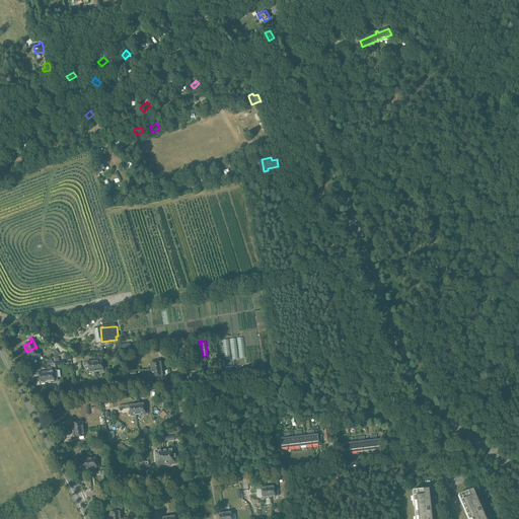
[(40,354),(36,347),(26,352),(30,359),(31,361),(34,360),(33,357),(40,354)]
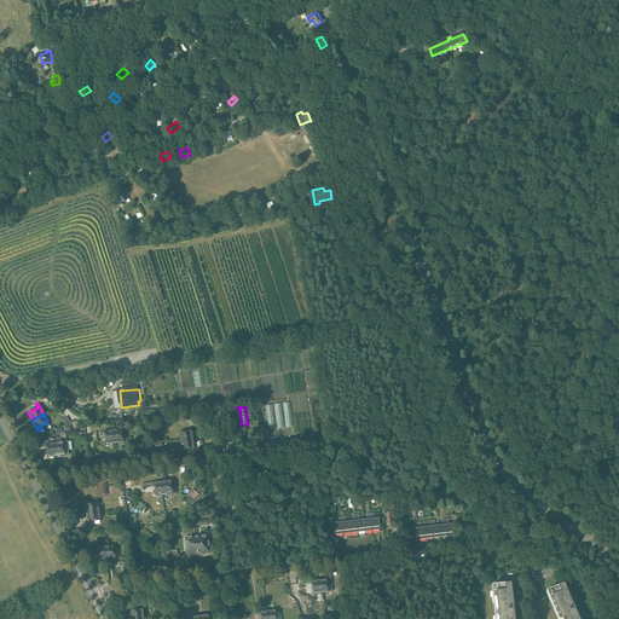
[(114,431),(115,444),(123,443),(123,444),(128,444),(127,438),(123,439),(121,426),(115,427),(116,431),(114,431)]
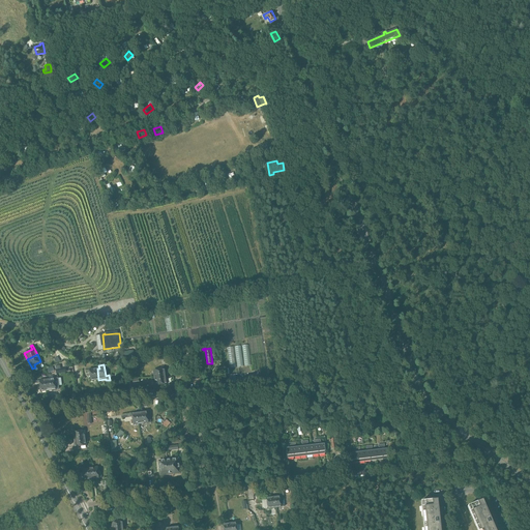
[(154,378),(166,377),(164,366),(160,366),(162,370),(153,371),(154,378)]
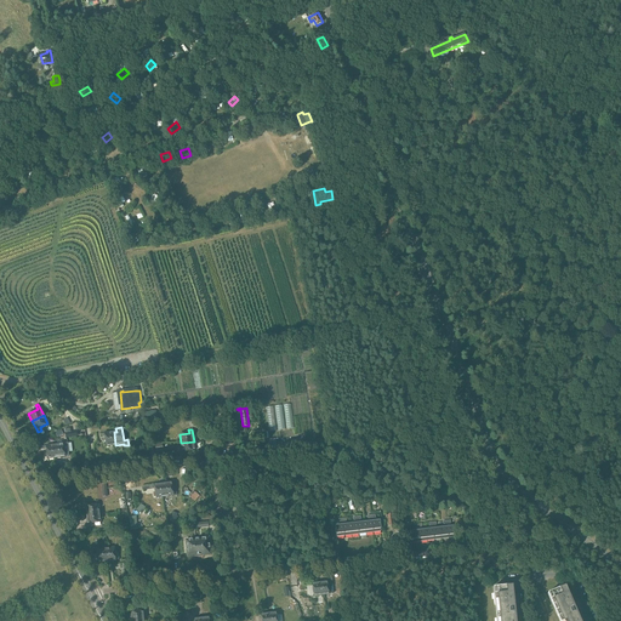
[(115,445),(114,432),(101,433),(102,436),(106,436),(107,446),(115,445)]
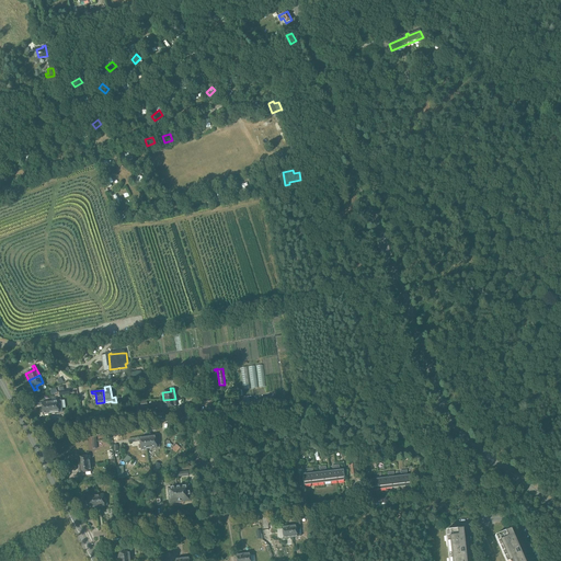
[(176,407),(175,399),(163,400),(164,411),(168,411),(167,408),(176,407)]
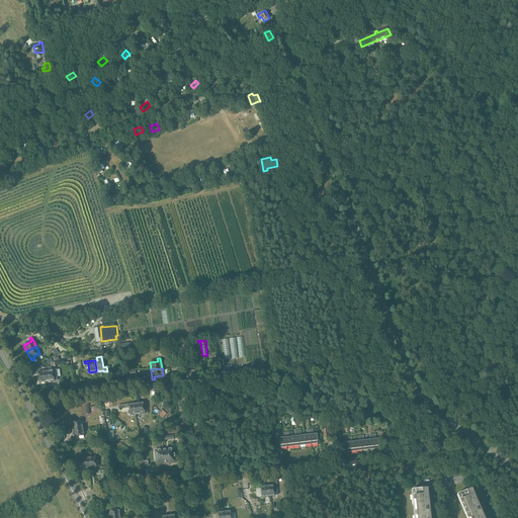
[(56,369),(54,370),(53,369),(46,370),(48,381),(55,380),(58,380),(56,369)]
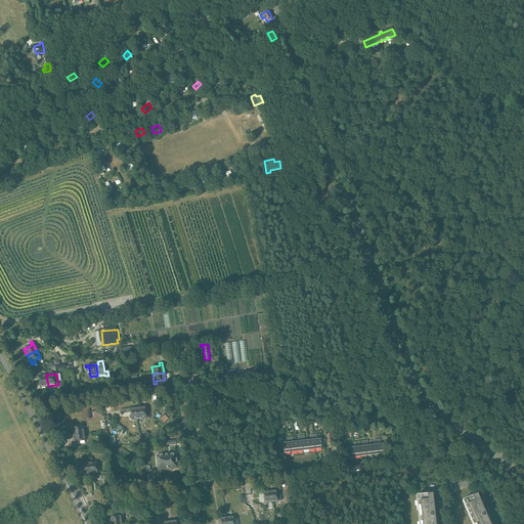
[(48,386),(46,375),(39,376),(36,377),(37,379),(40,379),(41,387),(48,386)]
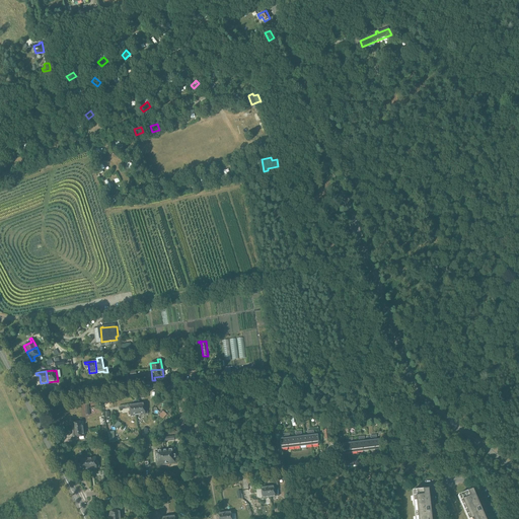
[(137,403),(138,415),(148,414),(148,411),(145,412),(144,402),(137,403)]
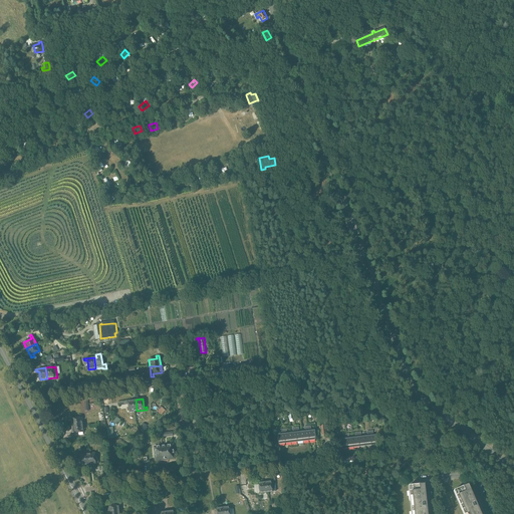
[(137,411),(136,400),(127,401),(127,402),(118,403),(118,406),(129,405),(130,412),(137,411)]
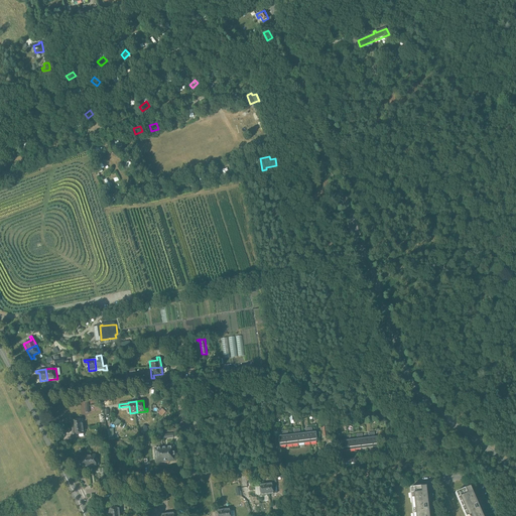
[(72,420),(73,427),(83,426),(82,416),(80,417),(80,419),(75,420),(72,420)]
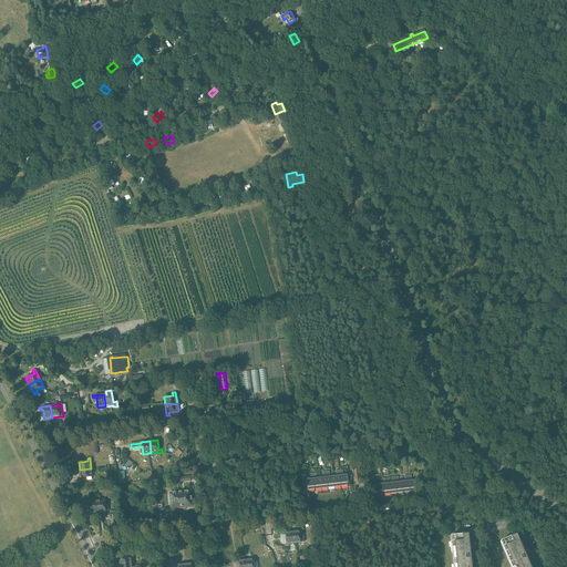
[(81,481),(84,481),(83,477),(92,477),(91,468),(80,470),(80,478),(81,478),(81,481)]
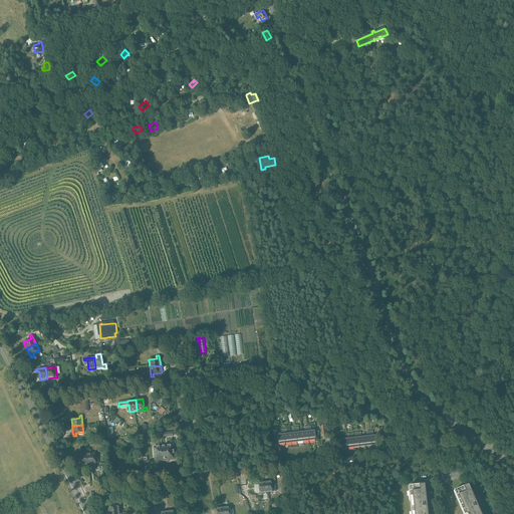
[(164,446),(165,460),(175,459),(173,445),(164,446)]
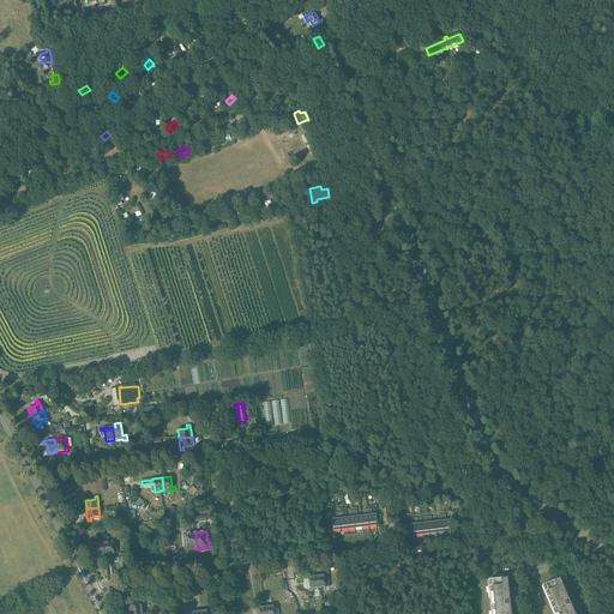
[(186,551),(197,549),(196,533),(184,534),(186,551)]
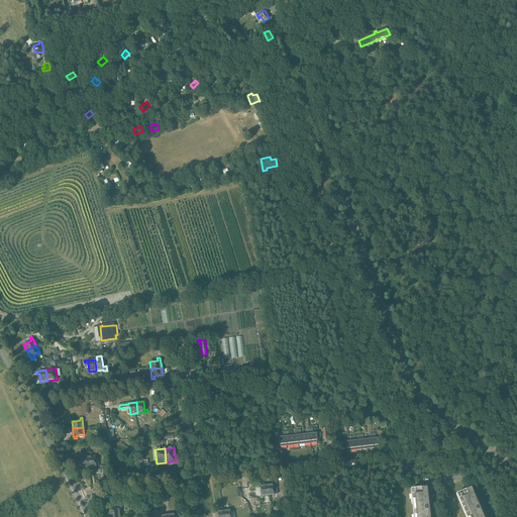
[(95,455),(88,456),(89,468),(96,467),(99,466),(99,462),(96,463),(95,455)]
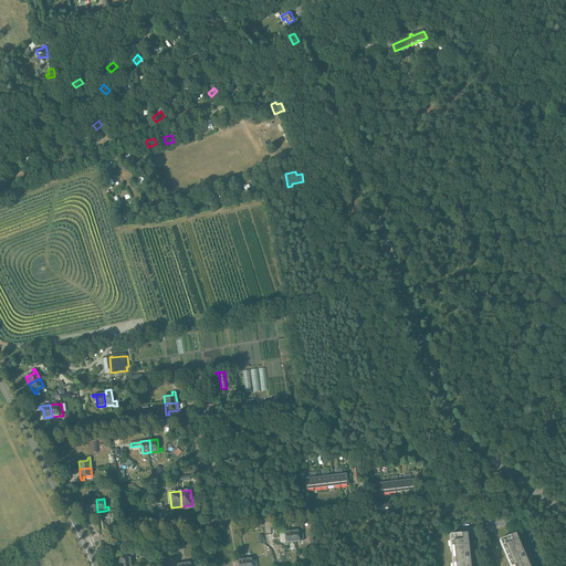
[(97,512),(96,500),(88,501),(85,501),(85,503),(88,503),(90,513),(97,512)]
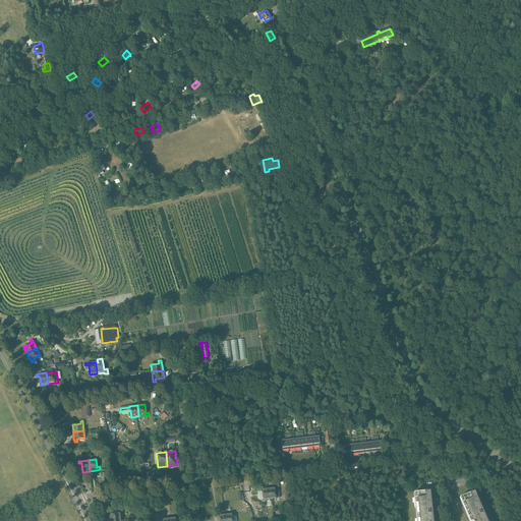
[(269,488),(270,500),(276,499),(275,490),(278,490),(278,487),(269,488)]
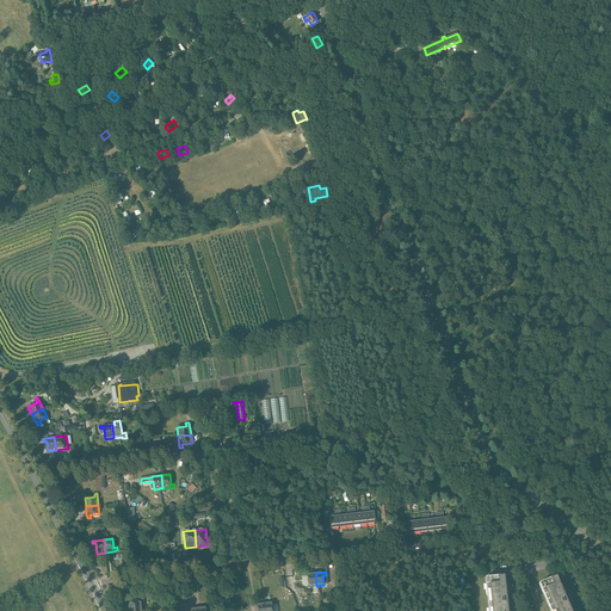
[(505,575),(492,576),(486,578),(489,610),(508,610),(508,606),(507,606),(507,608),(506,605),(510,605),(508,594),(507,594),(505,575)]
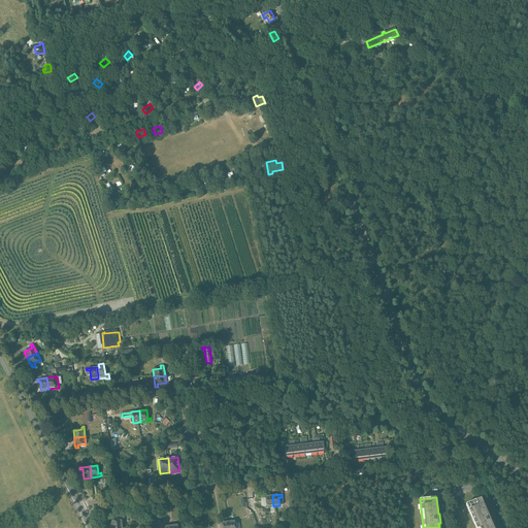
[(475,527),(494,527),(492,522),(493,522),(490,514),(488,515),(487,514),(488,513),(482,497),(466,504),(475,527)]
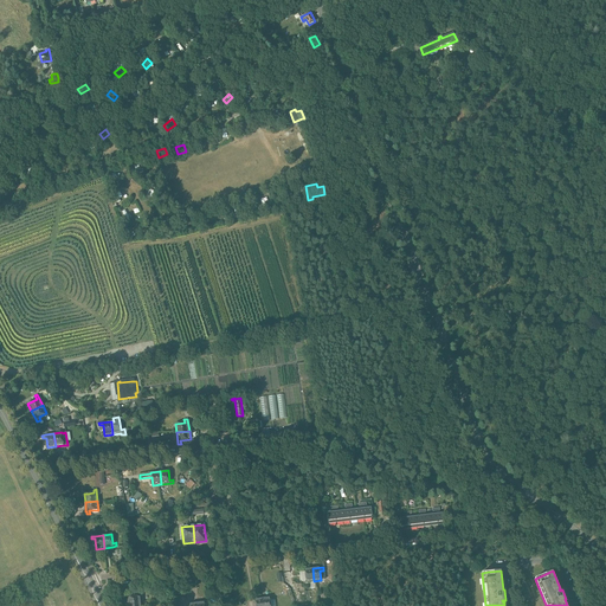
[(128,605),(129,605),(141,605),(140,594),(136,594),(136,597),(128,598),(128,605)]
